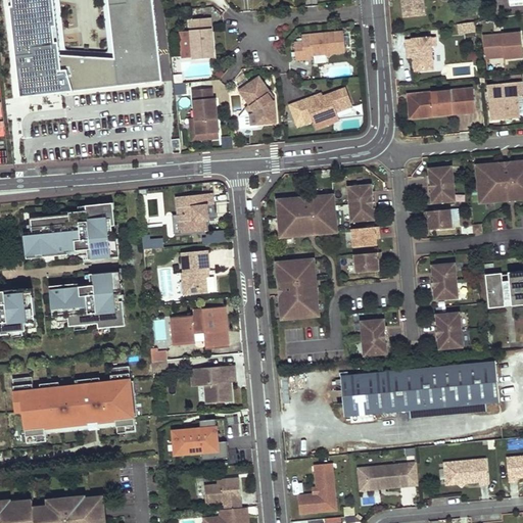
[(11,0),(24,97),(164,82),(154,0),(11,0)]
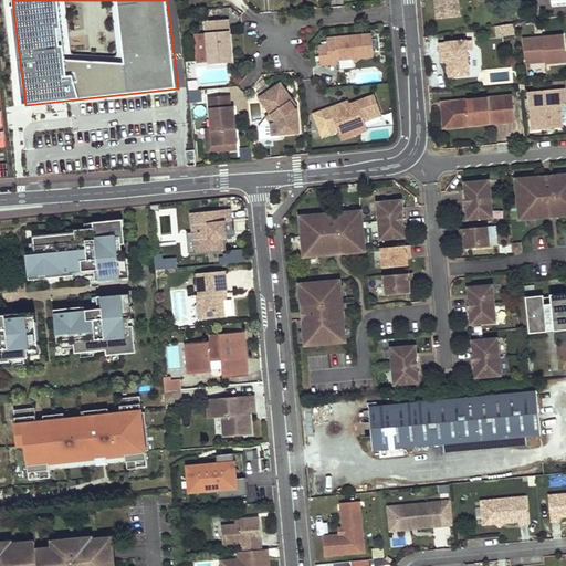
[(458,0),(432,0),(433,18),(459,18),(458,0)]
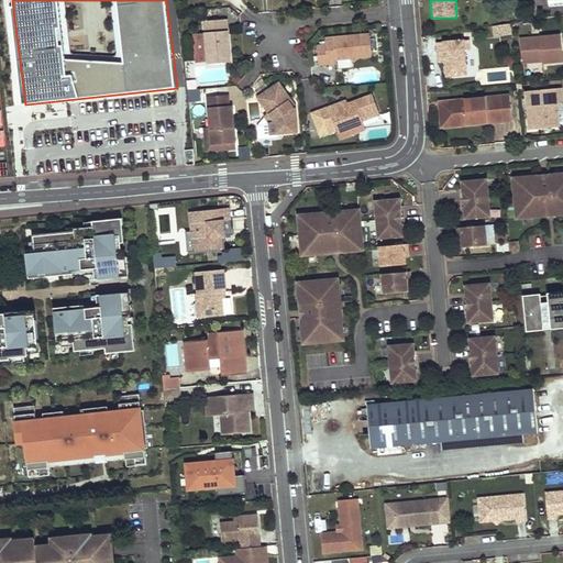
[(228,20),(205,21),(208,64),(231,62),(230,50),(228,50),(227,46),(230,46),(228,20)]
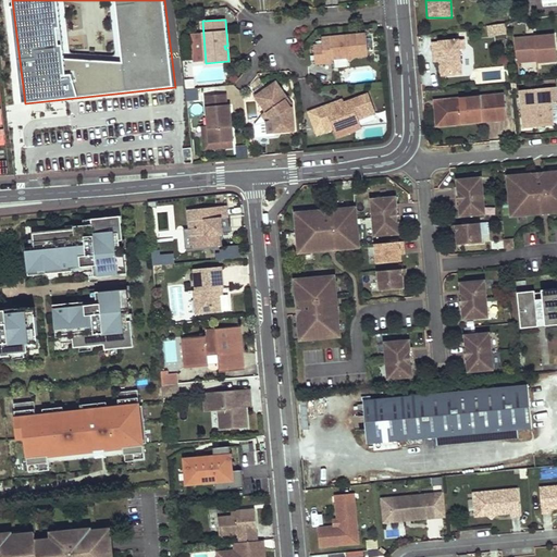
[(506,33),(505,23),(491,25),(493,35),(506,33)]
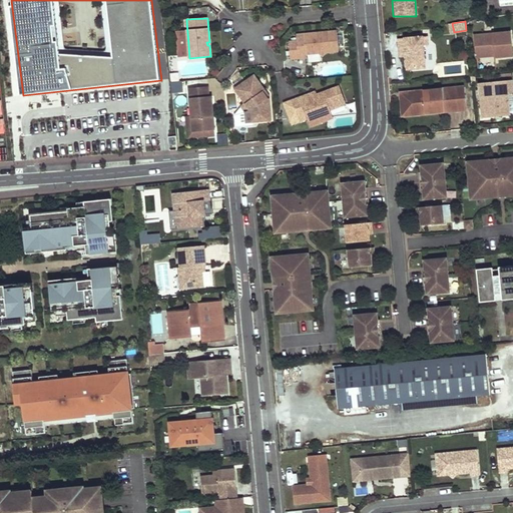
[(337,31),(297,35),(299,58),(307,57),(307,54),(320,53),(323,50),(326,53),(339,51),(337,31)]
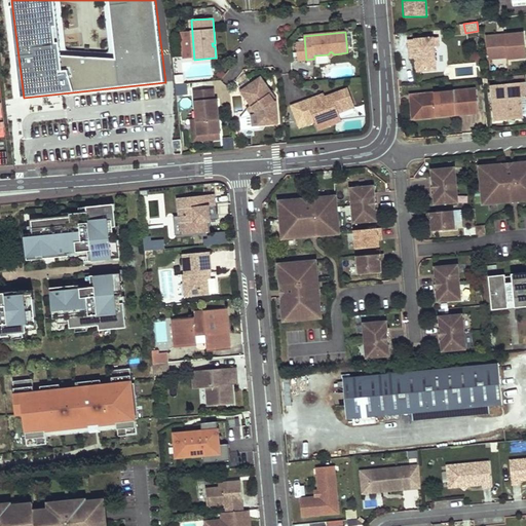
[(524,33),(487,36),(489,55),(508,54),(508,58),(509,59),(525,58),(524,33)]
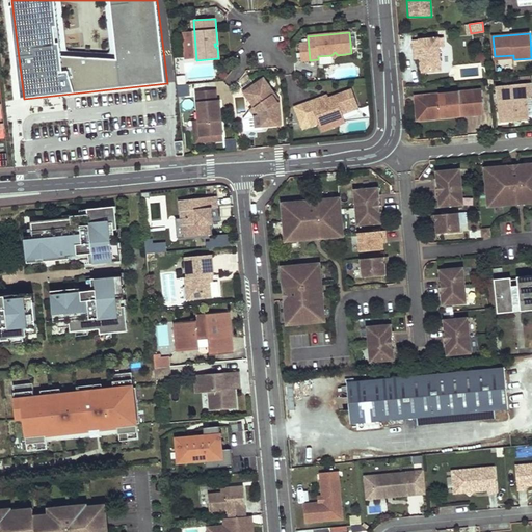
[(444,37),(414,41),(414,49),(421,49),(422,59),(423,72),(442,71),(440,48),(444,47),(444,37)]
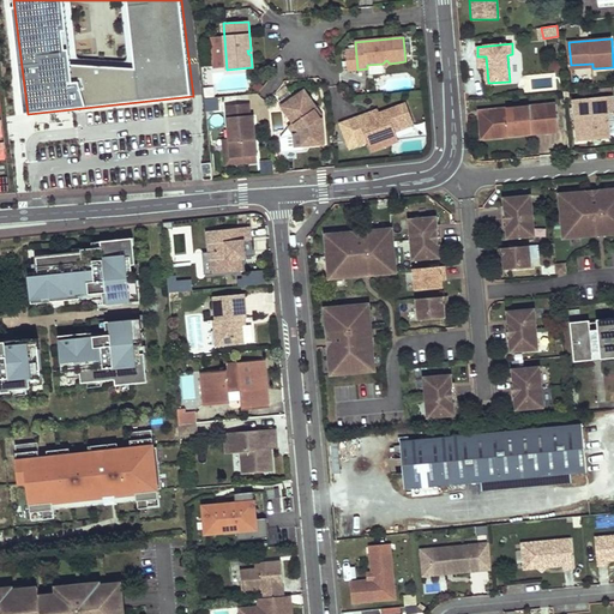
[(305,91),(282,107),(295,124),(302,134),(302,146),(325,144),(323,118),(320,118),(314,110),(318,108),(305,91)]
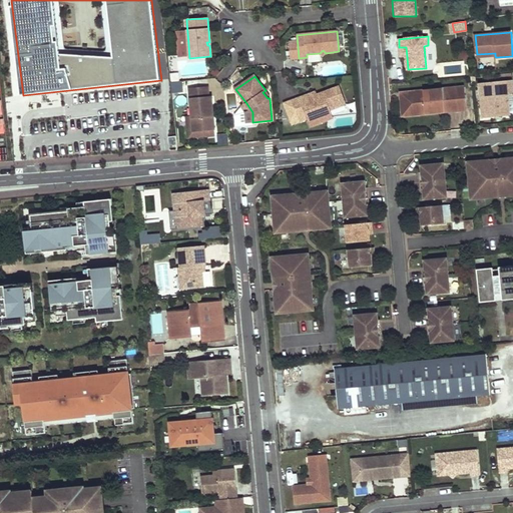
[(512,90),(512,80),(480,83),(482,108),(486,107),(487,117),(510,115),(509,105),(505,105),(505,95),(508,95),(512,94),(512,90)]
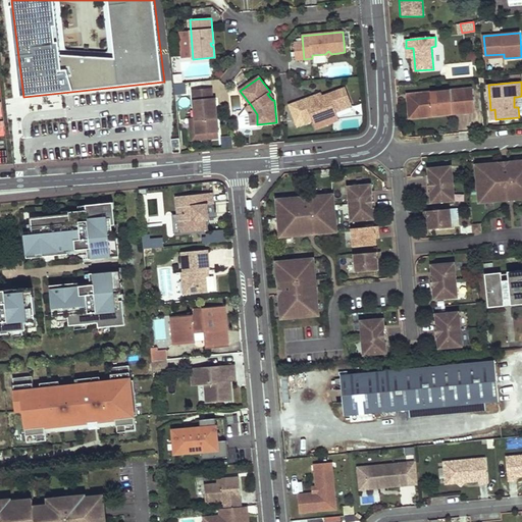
[(212,88),(193,90),(196,118),(197,135),(218,133),(217,115),(213,115),(212,108),(216,107),(215,98),(213,98),(212,88)]
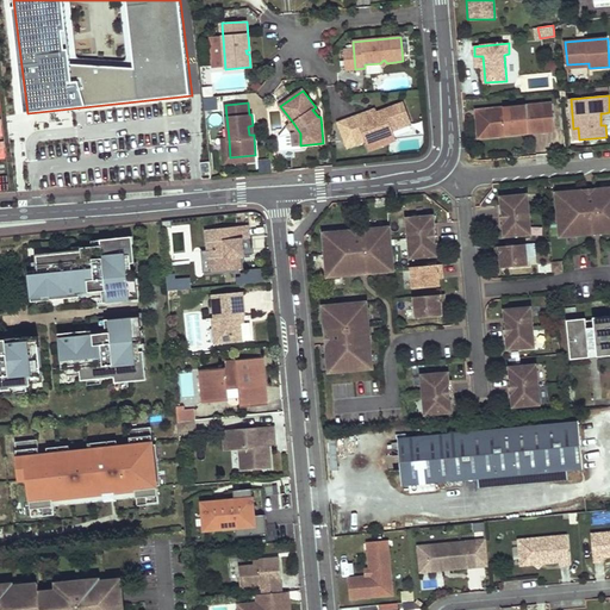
[(377,113),(359,119),(358,116),(347,119),(356,144),(366,142),(369,150),(397,141),(393,131),(412,124),(404,103),(377,113)]
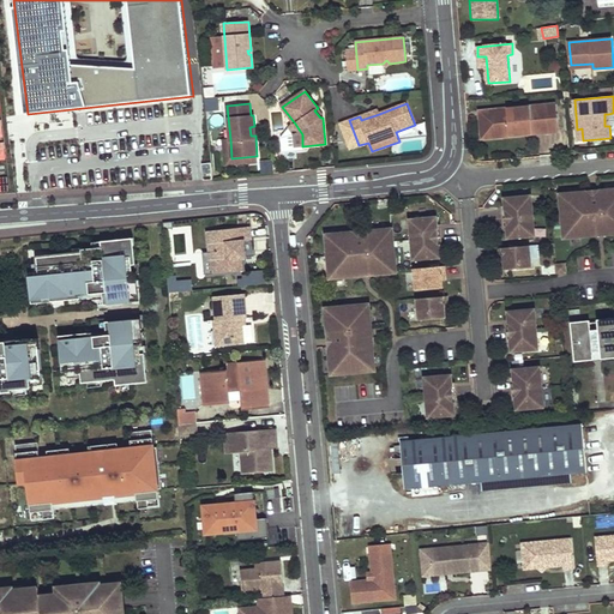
[(559,131),(557,104),(547,106),(549,132),(559,131)]
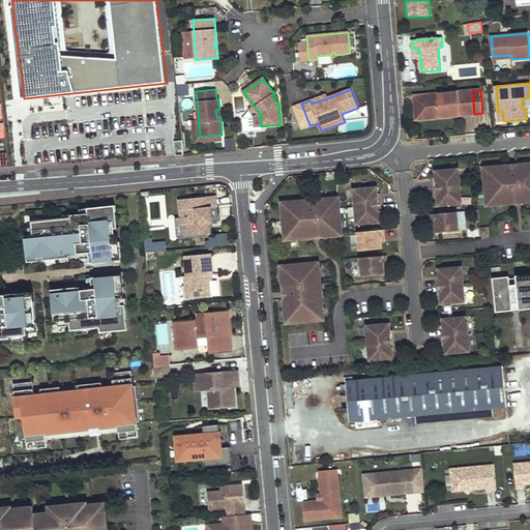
[(472,91),(414,96),(416,119),(474,114),(472,91)]
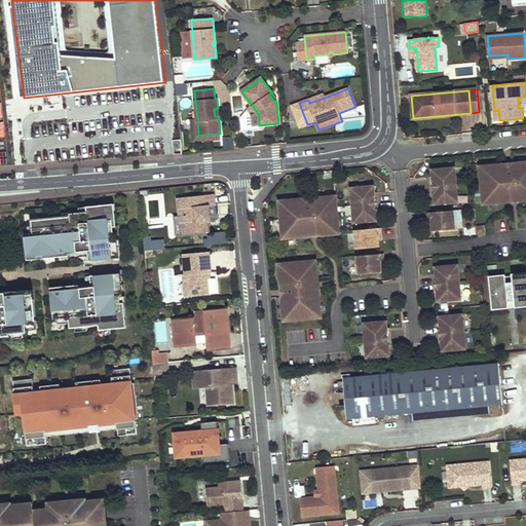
[(308,100),(309,103),(325,98),(324,95),(308,100)]
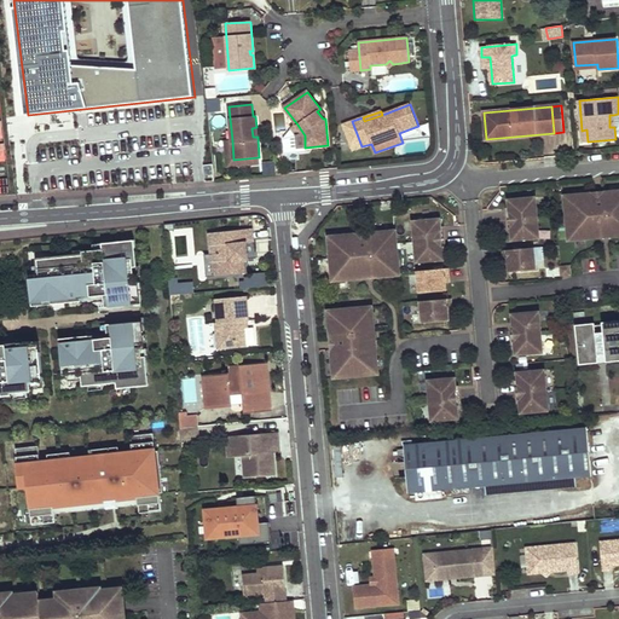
[(298,125),(291,128),(298,136),(299,148),(305,148),(305,136),(298,125)]
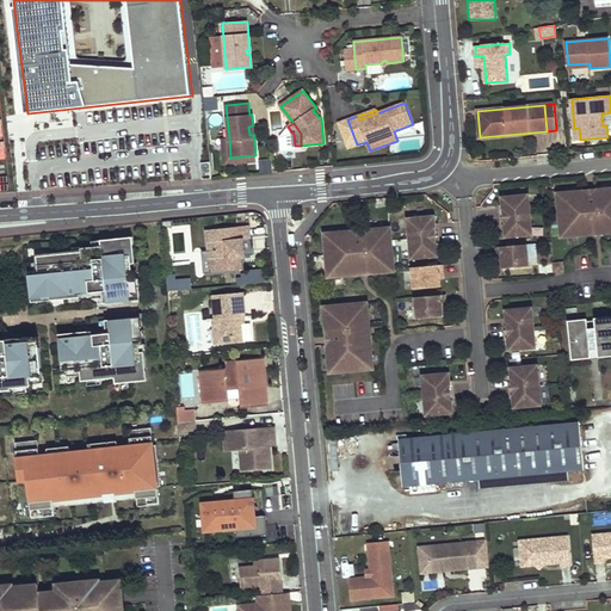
[(257,161),(255,155),(230,158),(229,139),(222,140),(224,165),(257,161)]
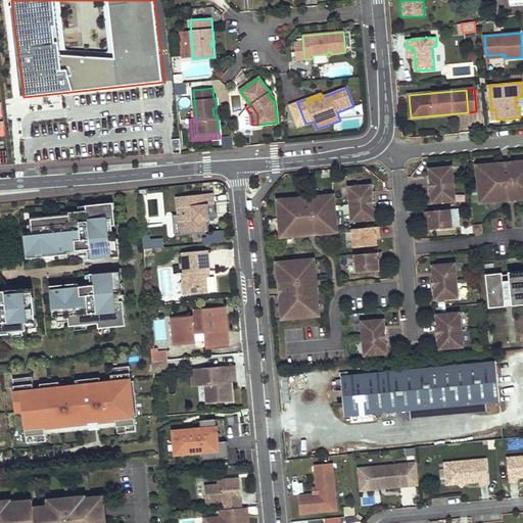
[(522,161),(478,165),(481,202),(522,198),(522,161)]
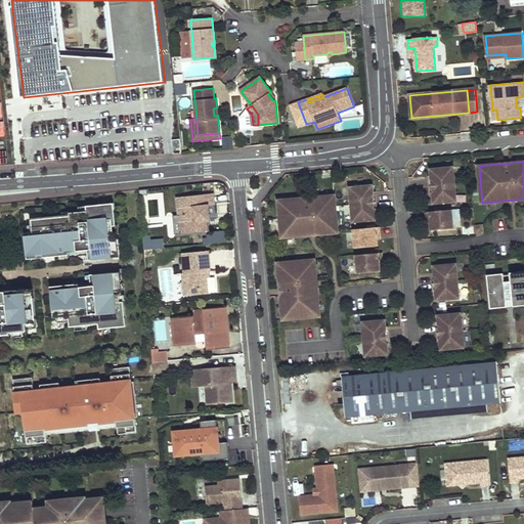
[(456,202),(453,167),(430,169),(431,176),(431,179),(429,179),(430,193),(433,193),(433,197),(433,204),(456,202)]
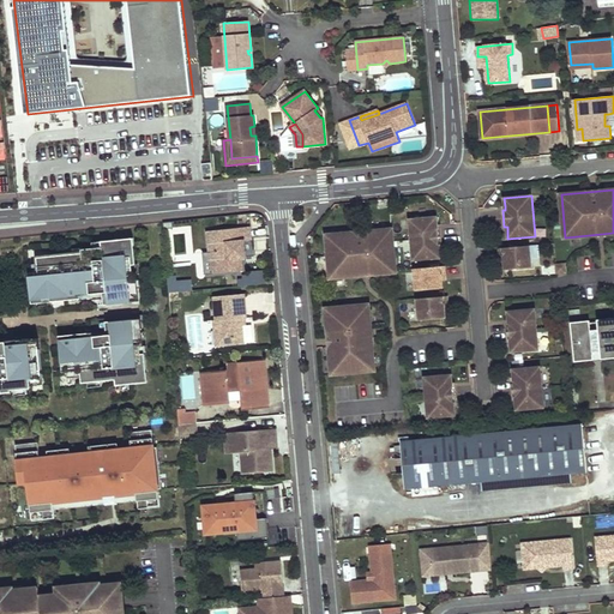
[(438,226),(437,217),(409,220),(413,260),(440,258),(440,250),(440,246),(443,246),(441,228),(438,228),(438,226)]
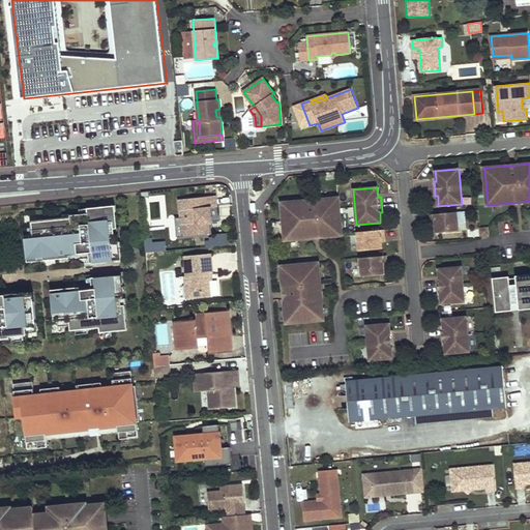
[(216,196),(178,200),(180,217),(182,237),(210,234),(209,223),(207,208),(211,208),(217,207),(216,196)]
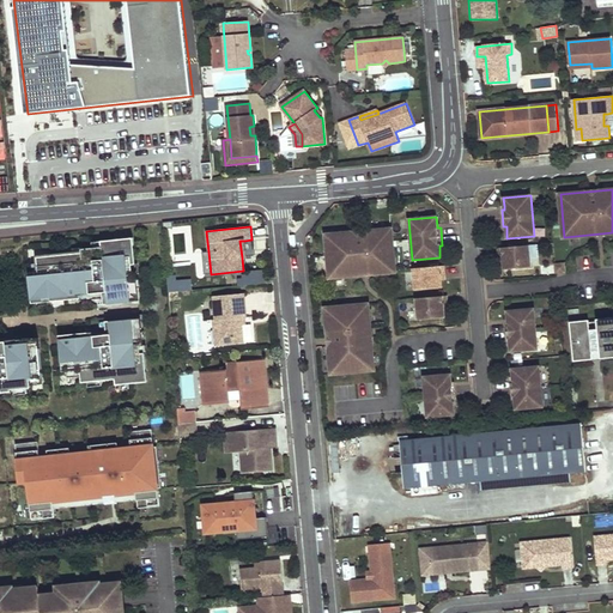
[(392,229),(326,235),(329,278),(395,272),(392,229)]
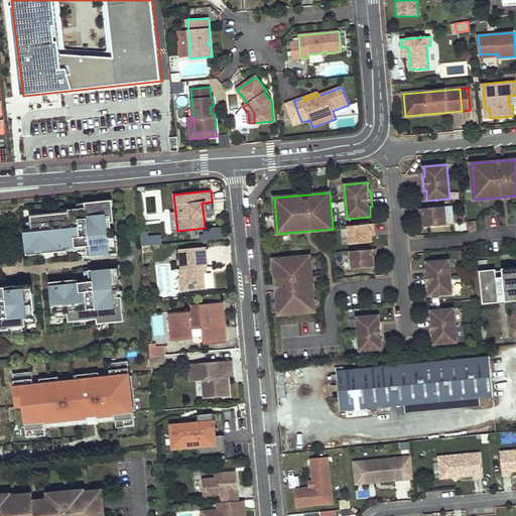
[(69,212),(31,216),(33,230),(24,231),(27,254),(68,250),(68,247),(82,246),(83,255),(117,251),(116,241),(113,241),(111,221),(114,221),(112,199),(85,202),(85,207),(69,209),(69,212)]
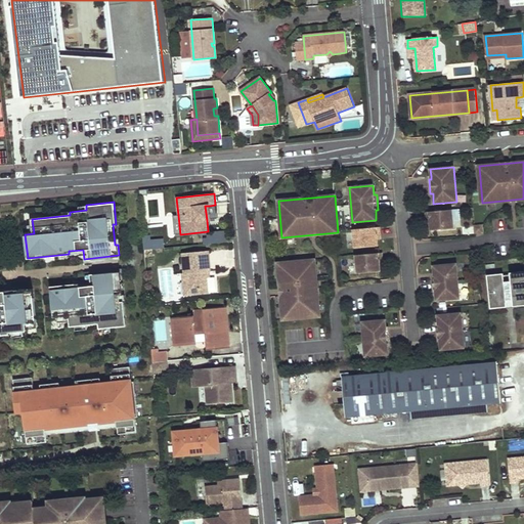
[(430,223),(431,230),(453,228),(452,210),(426,212),(427,220),(430,220),(430,223)]
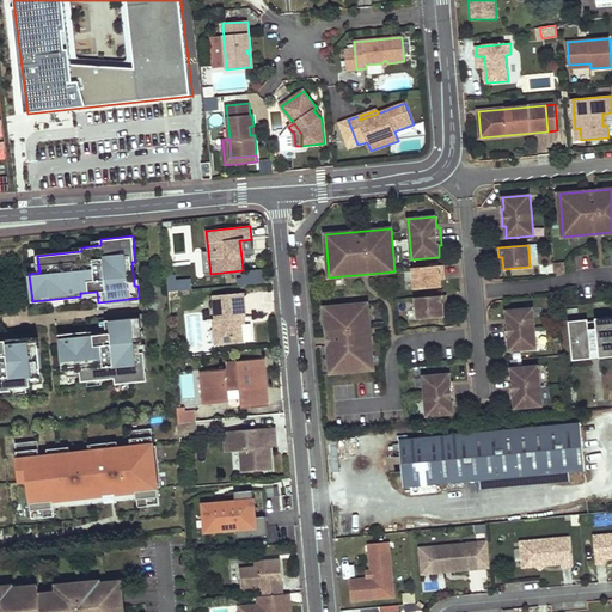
[(444,265),(412,268),(415,289),(441,287),(441,280),(440,276),(445,275),(444,265)]
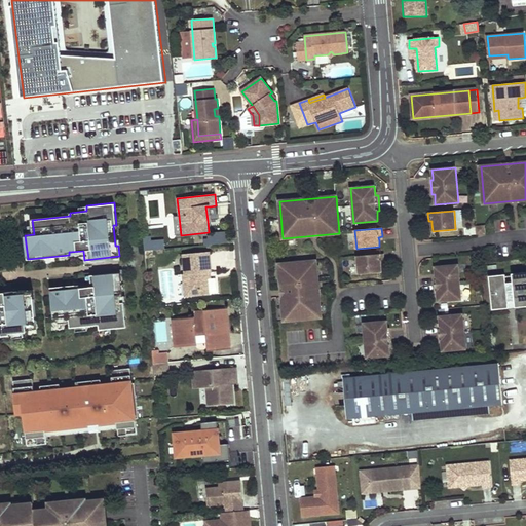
[(144,238),(144,250),(163,250),(163,238),(144,238)]
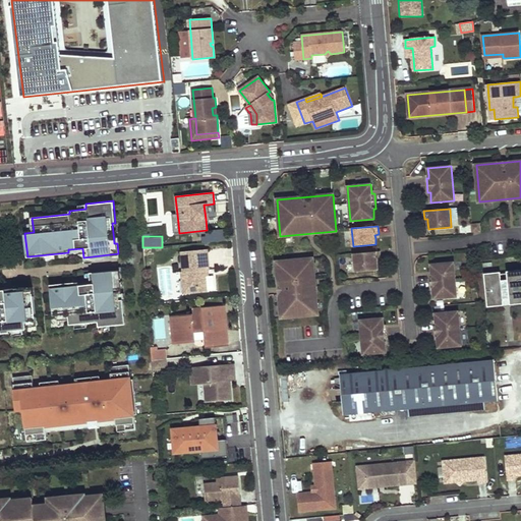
[(208,250),(181,252),(183,272),(181,272),(182,283),(189,282),(190,293),(208,291),(213,290),(215,287),(214,276),(209,276),(206,276),(206,271),(208,270),(210,270),(208,250)]
